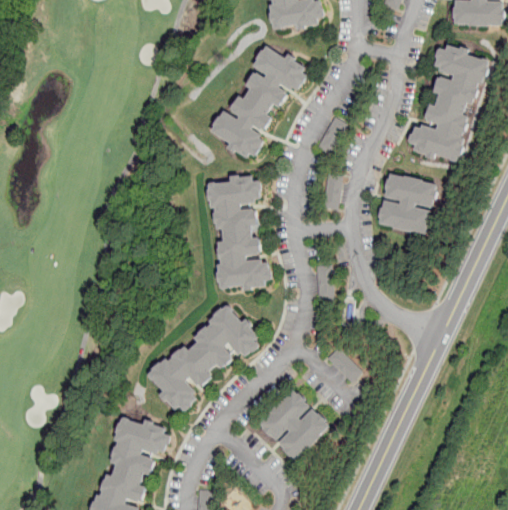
[(296,0),(312,0),(312,2),(318,1),(319,8),(321,9),(322,16),(315,17),(316,22),(302,25),(302,27),(295,28),(295,24),(272,28),(271,21),(269,22),(268,13),(269,12),(268,5),(272,4),(271,0),(296,0)]
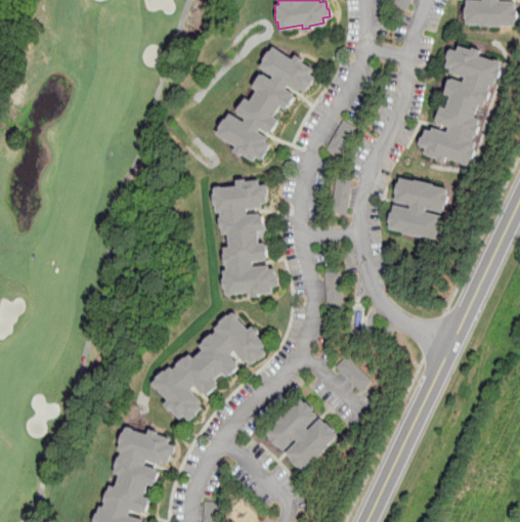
[(407,0),(406,2),(403,8),(390,3),(391,0),(407,0)]
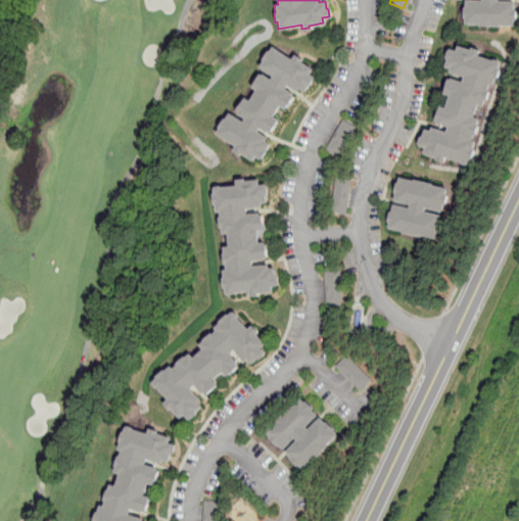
[(494,0),(494,2),(511,2),(511,9),(513,9),(513,19),(510,19),(510,25),(496,24),(496,26),(477,25),(477,24),(463,22),(463,16),(461,16),(462,7),(463,7),(463,0),(480,0),(494,0)]
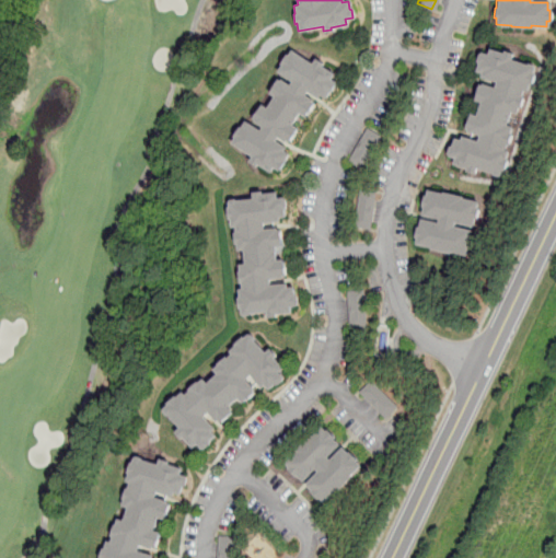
[(487,48),(501,53),(502,50),(510,54),(508,60),(531,67),(529,73),(532,73),(529,83),(526,83),(524,91),(521,90),(519,97),(521,97),(518,106),(516,106),(514,112),(509,111),(505,125),(509,126),(507,134),(509,134),(506,143),(505,142),(502,150),(505,151),(502,161),(504,161),(501,169),(499,169),(498,174),(474,167),(472,173),(464,171),(465,167),(451,163),(453,158),(446,155),(448,146),(450,146),(452,138),(459,140),(460,136),(475,141),(477,134),(465,130),(466,128),(464,128),(468,114),(474,116),(478,101),(473,100),(477,84),(479,85),(481,84),(493,88),(495,80),(479,76),(481,72),(475,70),(477,62),(475,61),(478,53),(486,55),(487,48)]
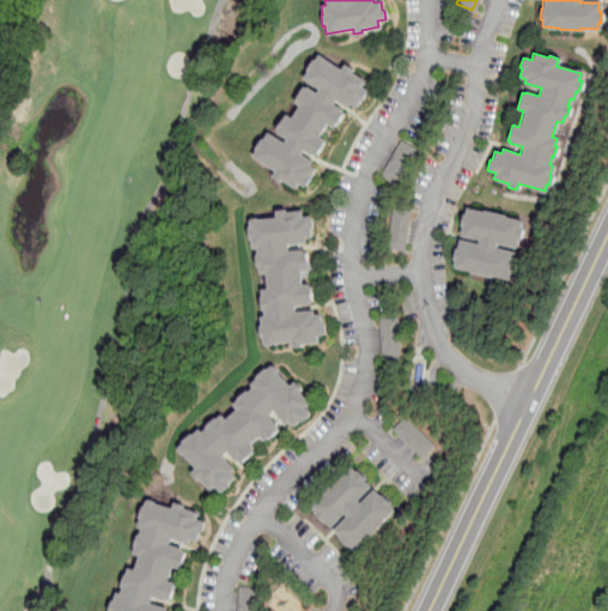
[(316,54),(339,68),(342,64),(351,70),(348,72),(363,80),(359,86),(364,90),(353,106),(348,102),(346,107),(334,98),(330,103),(339,109),(336,112),(340,113),(332,126),(326,122),(316,135),(322,139),(312,152),(311,152),(310,153),(302,149),(298,153),(309,161),(306,165),(312,170),(303,185),(297,181),(293,187),(280,179),(279,181),(271,175),(275,170),(251,155),(255,149),(254,147),(260,139),(261,140),(267,132),(283,143),(286,138),(277,132),(278,131),(274,128),(284,115),(290,119),(299,104),(293,101),(302,88),(304,89),(305,88),(315,94),(318,88),(303,77),(308,70),(306,70),(316,54)]
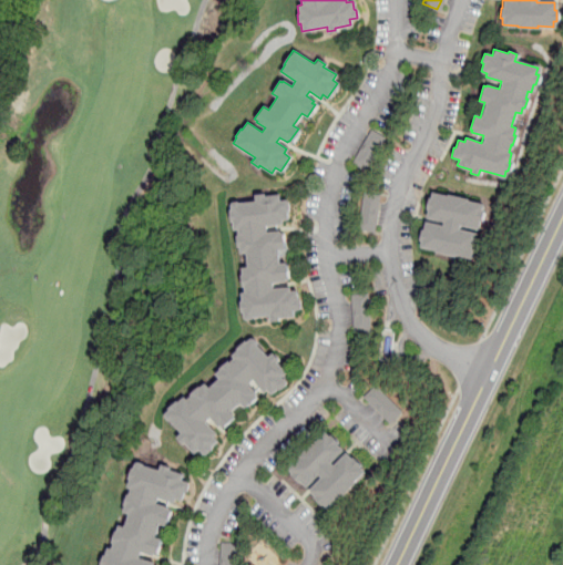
[(382,137),(362,168),(350,161),(370,130),(382,137)]
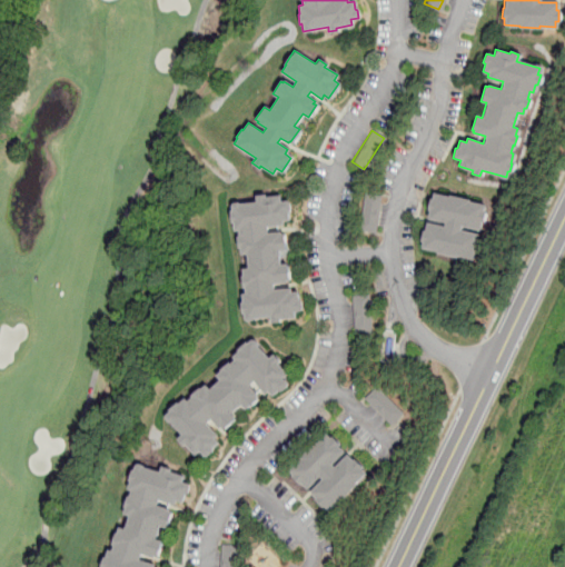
[(372,230),(372,232),(357,229),(364,192),(378,196),(372,230)]
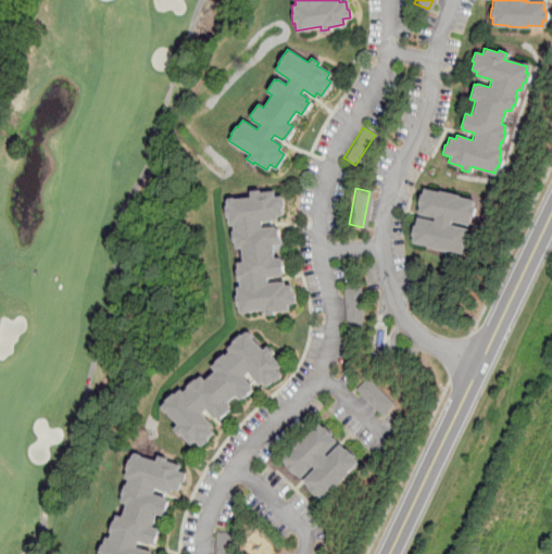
[(423,189),(438,192),(438,191),(456,196),(455,197),(472,200),(471,205),(473,206),(469,216),(468,216),(466,224),(450,219),(449,225),(465,228),(463,237),(465,238),(463,247),(461,247),(460,252),(444,249),(444,250),(426,246),(426,244),(411,241),(412,235),(411,235),(412,226),(413,226),(415,217),(433,222),(433,221),(434,216),(417,213),(419,204),(417,204),(419,194),(421,194),(423,189)]
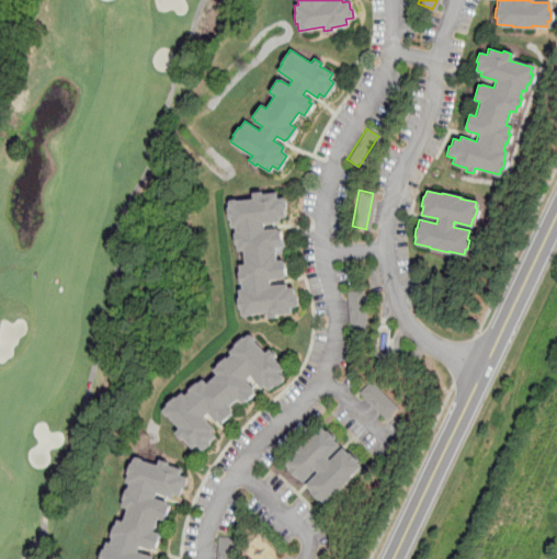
[(259,192),(259,195),(274,193),(275,200),(282,198),(283,208),(282,208),(283,216),(276,217),(277,220),(260,223),(261,230),(274,229),(274,231),(277,231),(280,246),(272,247),(274,261),(281,261),(283,275),(280,275),(280,277),(268,278),(269,286),(285,284),(285,288),(292,287),(293,296),(295,296),(296,305),(287,306),(288,311),(273,314),(273,316),(265,317),(264,310),(240,314),(240,307),(237,307),(236,298),(238,298),(237,289),(241,288),(240,282),(238,282),(236,272),(239,272),(238,264),(243,263),(241,249),(237,249),(236,242),(234,242),(232,232),(236,231),(235,225),(230,225),(229,217),(227,218),(226,208),(227,208),(227,202),(251,198),(250,193),(259,192)]
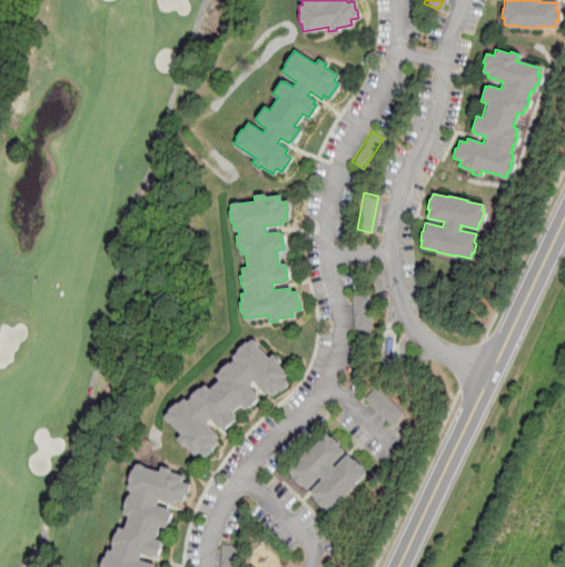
[(433,291),(423,292),(422,284),(432,282),(433,291)]
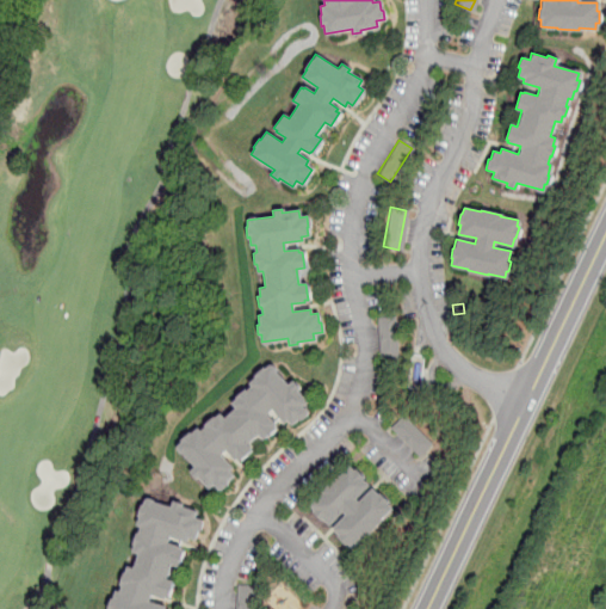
[(394,356),(377,357),(375,318),(391,317),(394,356)]
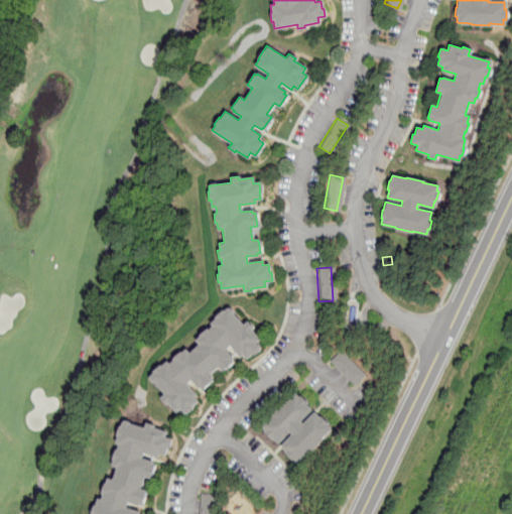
[(356,299),(351,328),(342,326),(347,298),(356,299)]
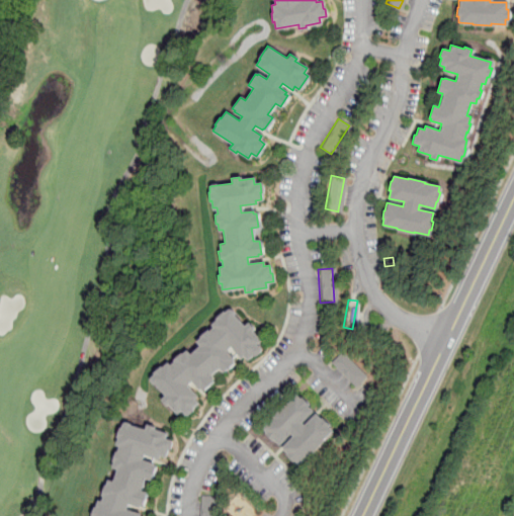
[(228,310),(243,327),(248,323),(253,329),(251,331),(259,341),(255,344),(259,349),(254,354),(252,353),(247,358),(243,353),(240,356),(230,346),(225,350),(232,359),(231,359),(233,361),(223,370),(219,366),(207,375),(211,380),(201,390),(199,387),(197,389),(190,380),(185,384),(195,396),(192,399),(195,403),(190,407),(191,408),(184,415),(180,410),(176,413),(167,403),(165,405),(160,399),(164,395),(149,377),(167,362),(169,365),(173,361),(172,360),(179,353),(180,355),(185,351),(188,354),(199,345),(195,341),(200,337),(199,336),(206,330),(207,331),(212,326),(210,324),(216,319),(215,318),(222,312),(224,314),(228,310)]
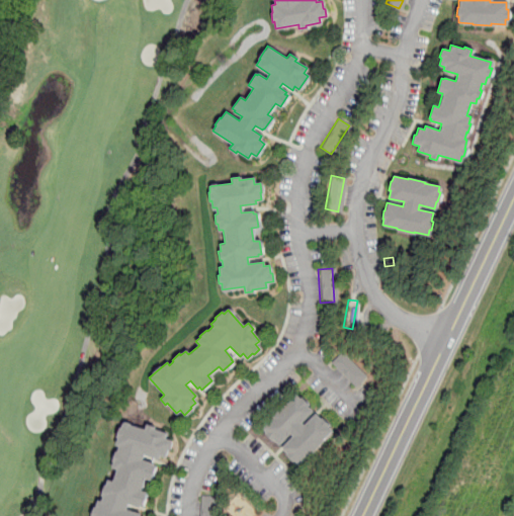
[(362,375),(353,385),(329,361),(338,352),(339,351),(362,375)]
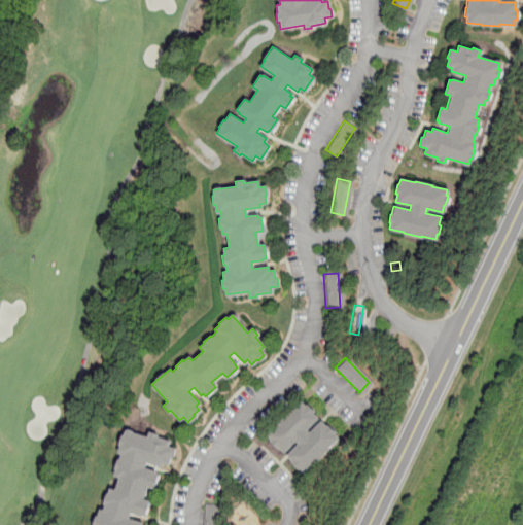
[(300,400),(305,406),(306,405),(312,411),(311,412),(317,417),(305,429),(308,432),(319,421),(325,426),(326,425),(334,431),(332,433),(336,438),(325,448),(326,449),(314,461),(313,460),(302,471),(298,467),(297,468),(290,461),(291,460),(286,455),(298,443),(294,441),(283,452),(277,446),(276,448),(269,441),(270,439),(266,434),(277,424),(276,423),(288,410),(289,412),(300,400)]
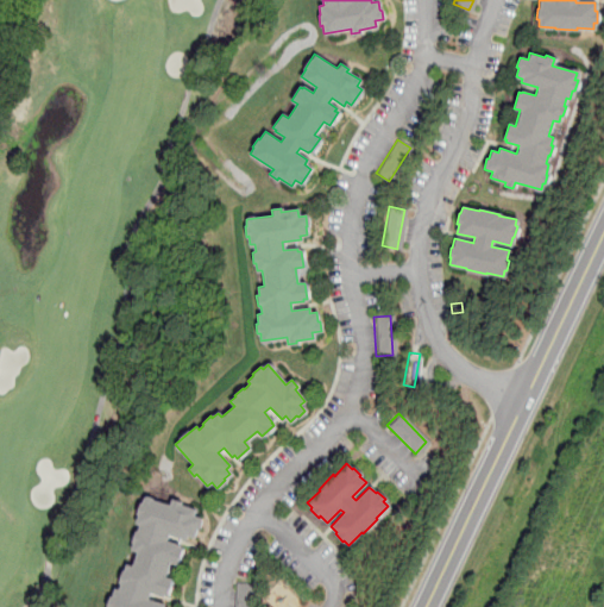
[(143,496),(170,506),(172,499),(181,501),(181,505),(195,509),(193,515),(201,518),(199,527),(195,526),(192,536),(186,534),(184,538),(168,532),(165,540),(178,545),(177,546),(181,548),(175,563),(169,561),(164,576),(171,579),(165,594),(162,593),(162,595),(150,590),(146,599),(163,604),(162,606),(106,606),(109,596),(111,596),(114,588),(118,589),(120,582),(118,581),(121,571),(124,571),(126,564),(131,567),(137,550),(131,549),(133,542),(131,542),(134,531),(136,532),(139,524),(136,523),(138,514),(136,513),(139,504),(142,504),(143,496)]
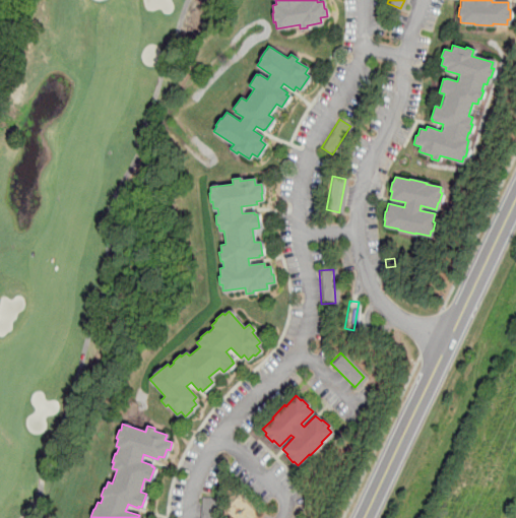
[(213,517),(198,517),(200,496),(215,498),(213,517)]
